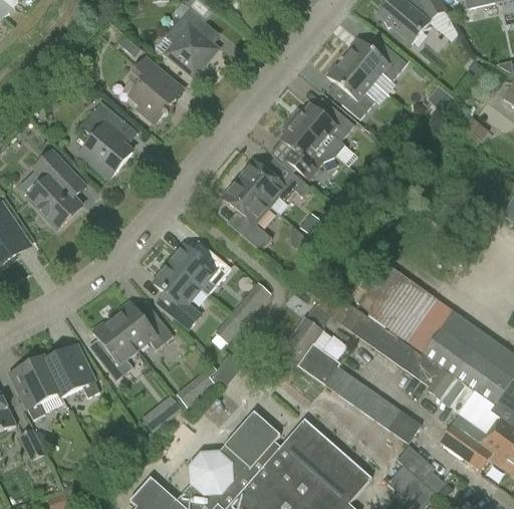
[(0,17),(10,7),(2,0),(0,0),(0,17)]
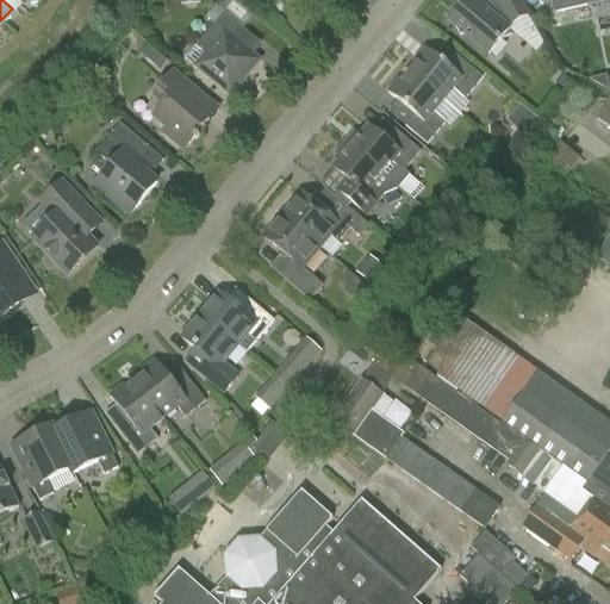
[(461,0),(449,14),(456,20),(461,30),(466,29),(490,49),(511,25),(504,19),(509,16),(511,20),(529,11),(522,0),(461,0)]
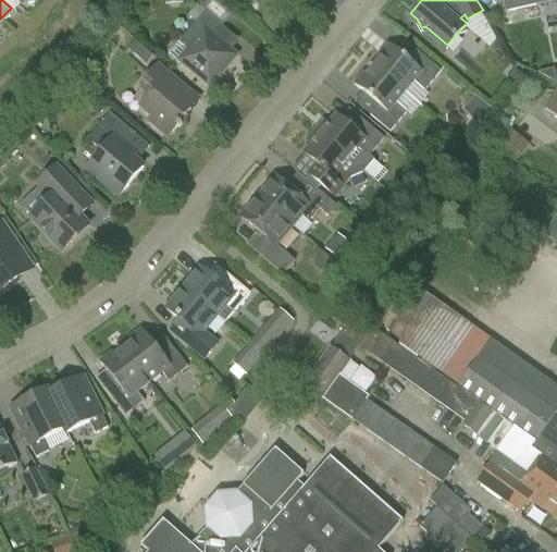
[(504,0),(506,9),(536,2),(535,0),(504,0)]
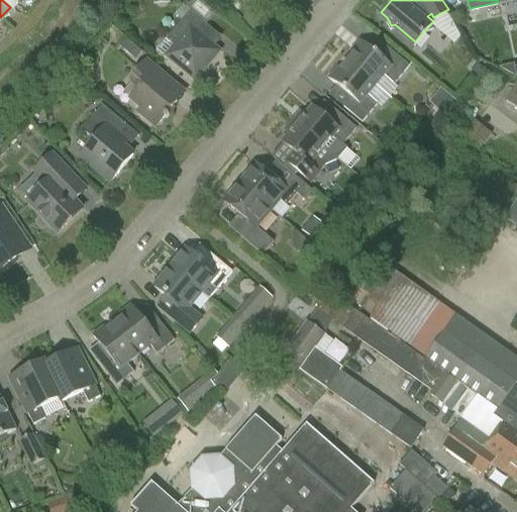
[(190,7),(160,43),(196,74),(219,45),(197,26),(203,18),(190,7)]
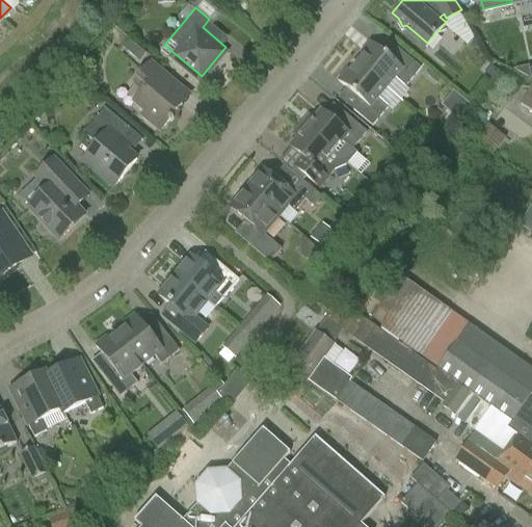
[(366,52),(358,59),(387,83),(395,74),(406,83),(421,66),(402,49),(395,57),(372,36),(362,49),(366,52)]
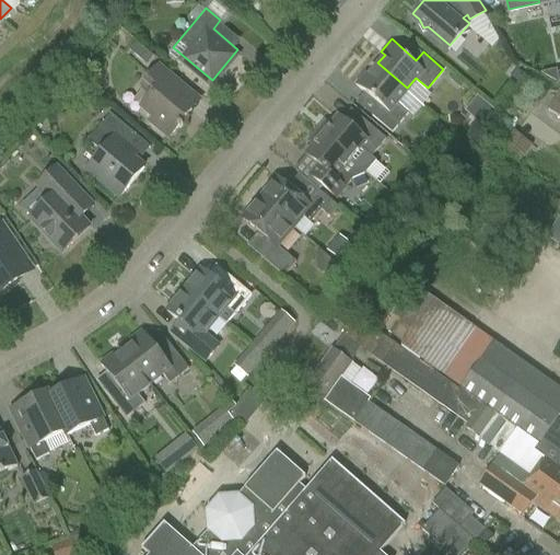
[(147,61),(153,54),(140,42),(133,49),(147,61)]
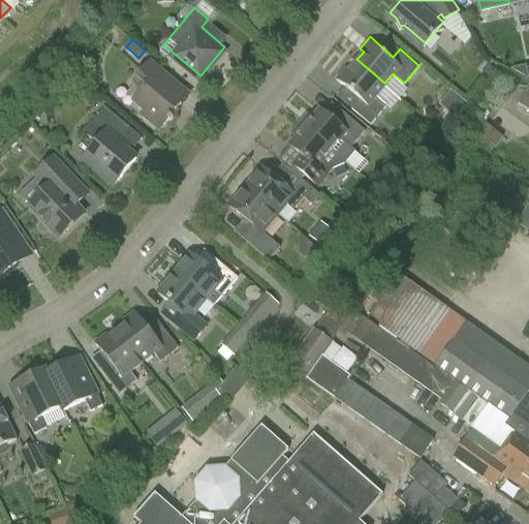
[(172,116),(169,113),(181,98),(161,81),(169,71),(151,56),(134,75),(144,83),(133,96),(145,105),(142,110),(159,124),(161,122),(164,124),(172,116)]
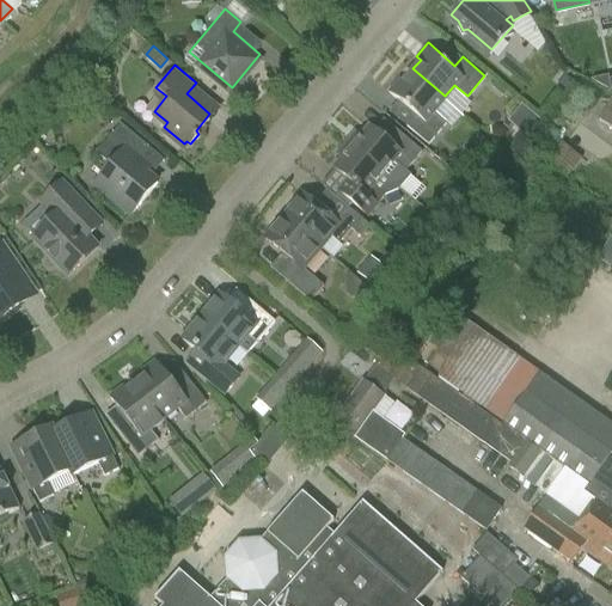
[(402,74),(390,87),(416,110),(407,122),(428,141),(448,118),(435,108),(445,96),(412,68),(405,78),(402,74)]
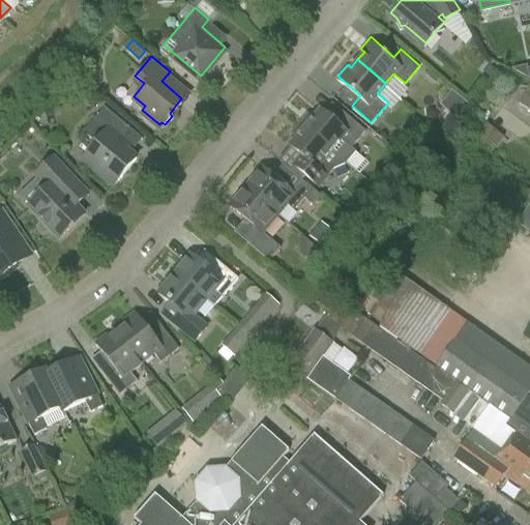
[(497,68),(489,62),(481,71),(490,78),(497,68)]
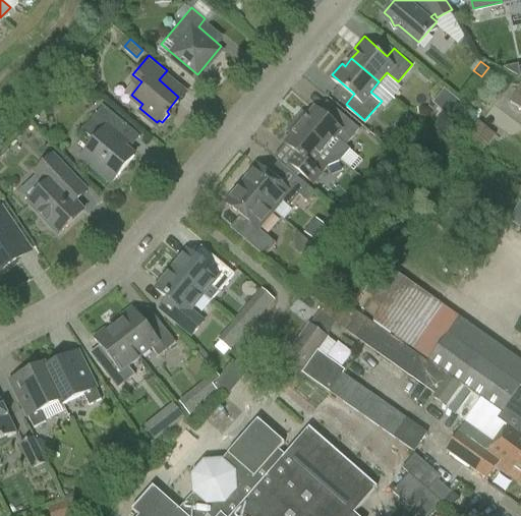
[(510,99),(520,105),(520,79),(510,99)]
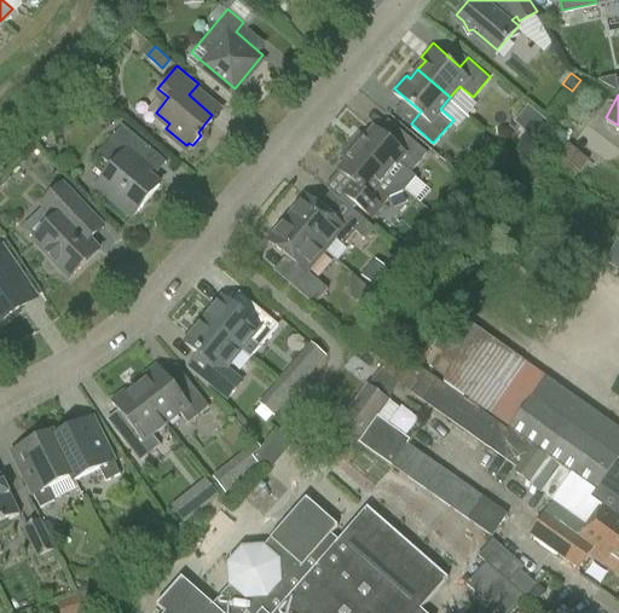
[(97,181),(132,210),(160,179),(148,169),(152,165),(142,155),(151,144),(123,120),(98,149),(113,162),(97,181)]
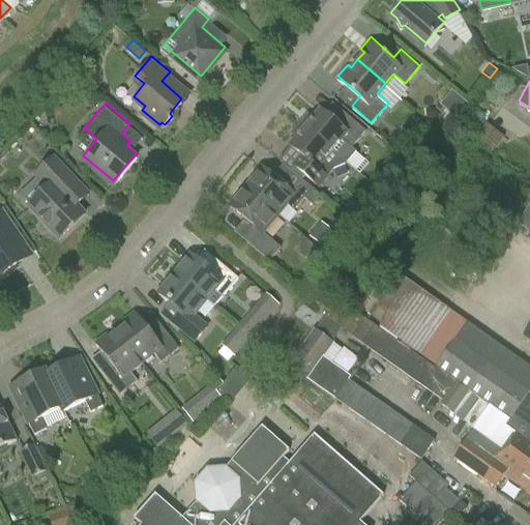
[(308,110),(300,119),(332,146),(331,148),(347,161),(356,149),(351,144),(364,128),(346,112),(339,120),(321,105),(313,114),(308,110)]
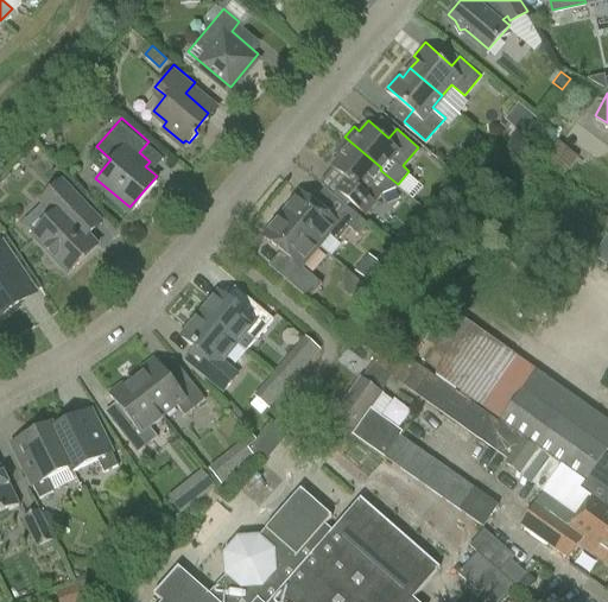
[(381,168),(344,137),(336,147),(341,152),(333,163),(353,181),(344,191),(366,209),(380,191),(398,184),(380,170),(381,168)]
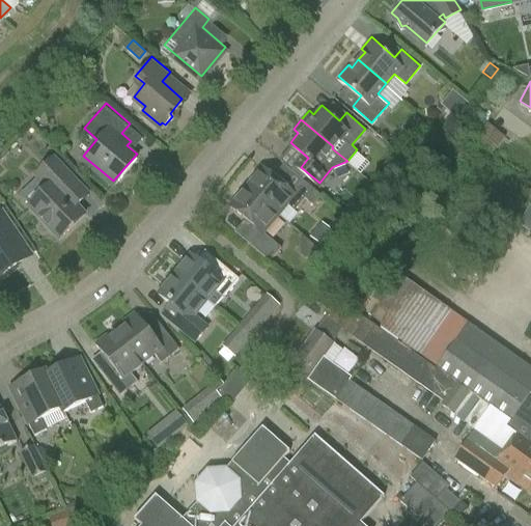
[(29,202),(60,234),(85,210),(63,187),(76,175),(55,154),(36,171),(48,184),(29,202)]
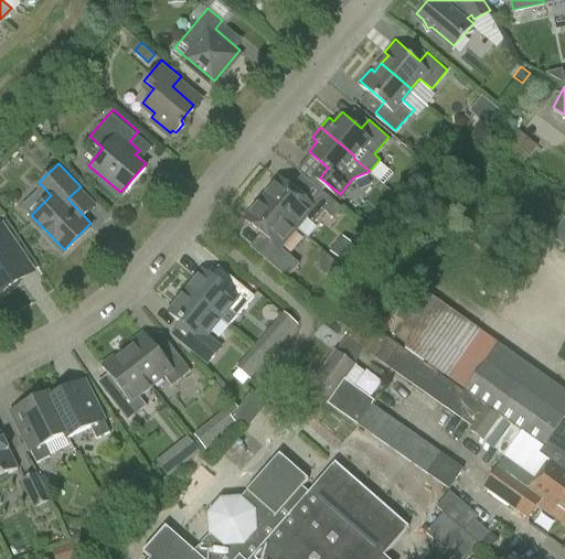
[(280,174),(263,195),(297,223),(306,213),(315,219),(326,206),(334,214),(342,204),(322,186),(311,200),(280,174)]
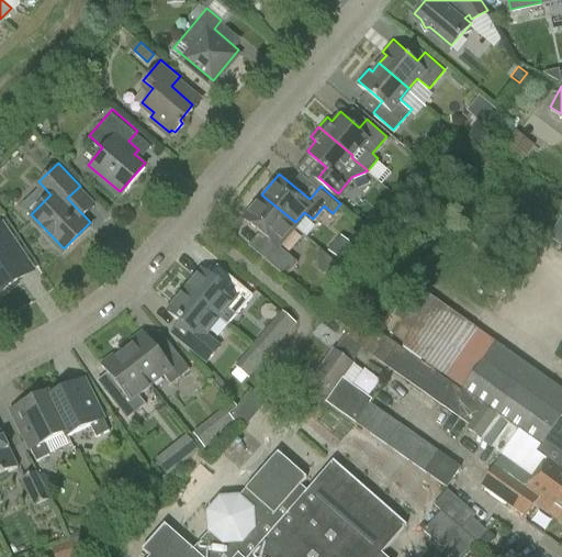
[(261,195),(245,214),(278,242),(266,256),(285,274),(299,258),(279,242),(295,222),(261,195)]
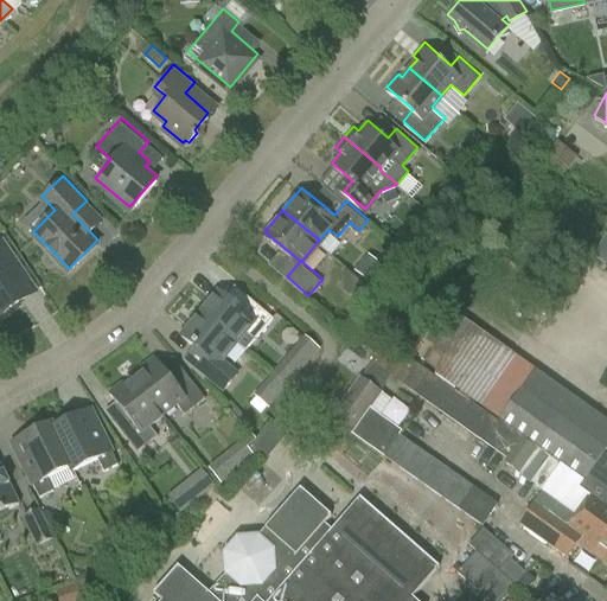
[(606,254),(606,231),(596,249),(606,254)]
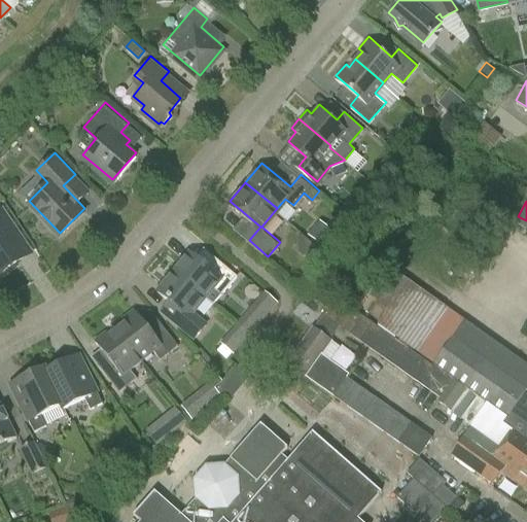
[(0,272),(22,257),(6,236),(19,228),(4,206),(0,208),(0,272)]
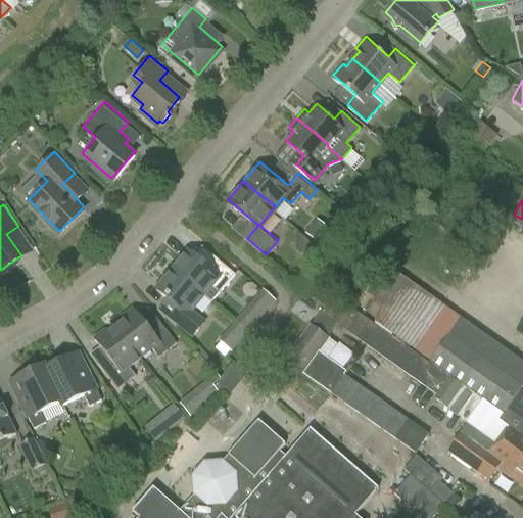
[(189,246),(172,267),(203,292),(211,283),(219,289),(234,271),(216,255),(208,264),(189,246)]
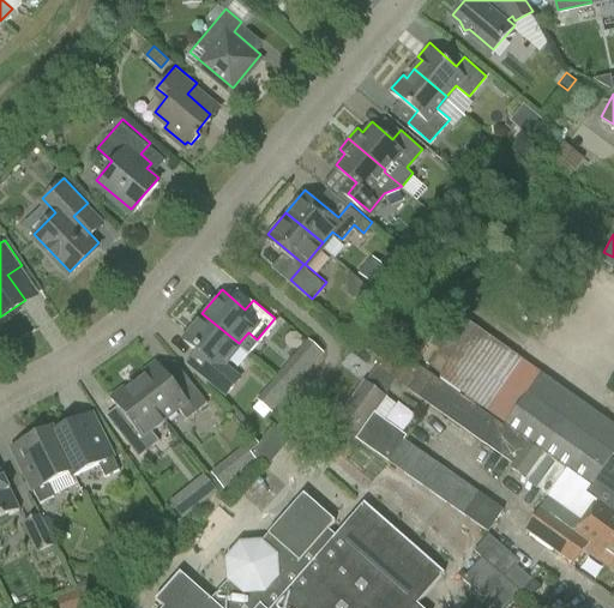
[(239,343),(202,313),(184,335),(212,359),(203,371),(226,390),(240,373),(224,360),(239,343)]
